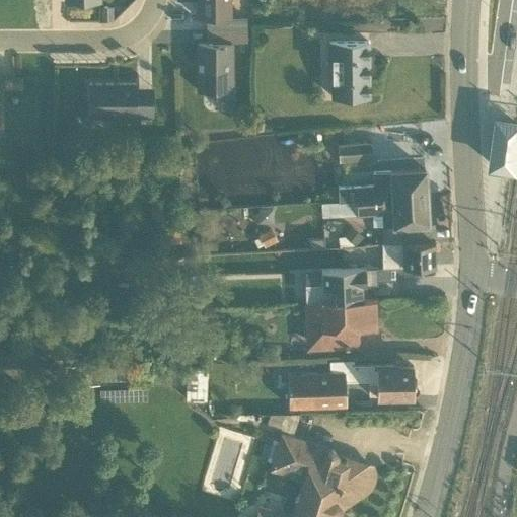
[(197,0),(198,20),(206,20),(206,31),(247,32),(247,19),(231,19),(230,0),(197,0)]
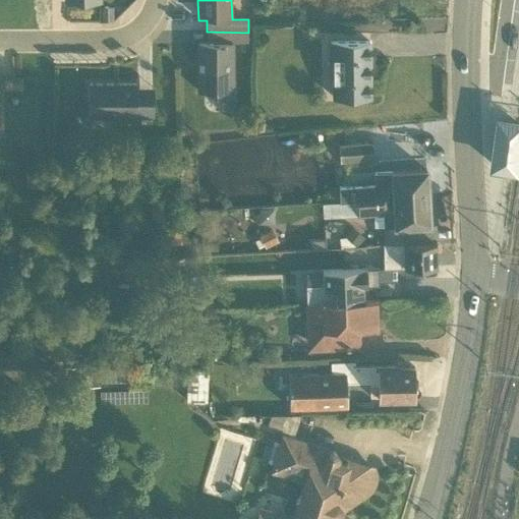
[(207,45),(199,45),(199,94),(235,94),(235,46),(248,46),(248,33),(207,32),(207,45)]
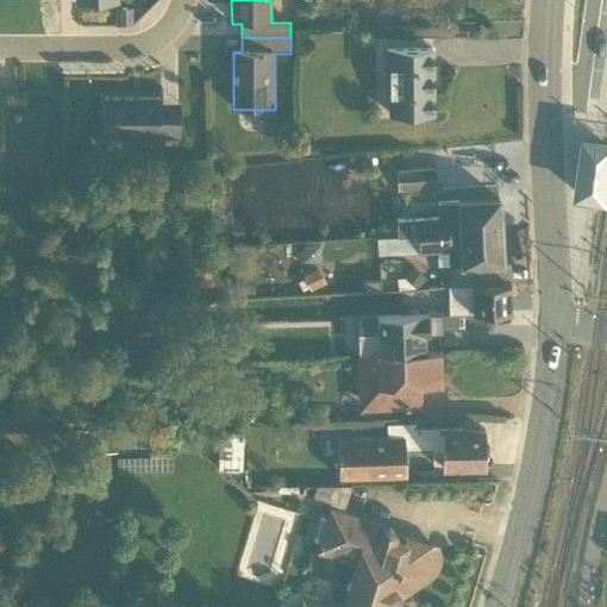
[(433,51),(386,51),(386,75),(376,75),(377,98),(388,98),(388,119),(433,119),(433,51)]
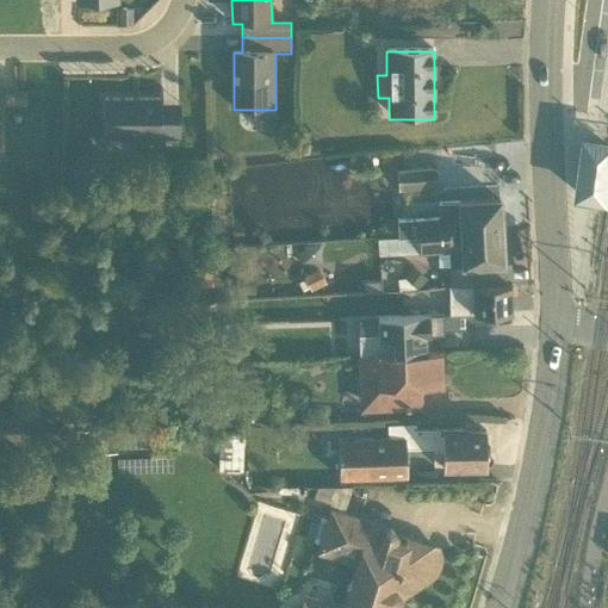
[(163,100),(104,100),(104,141),(166,141),(166,148),(181,148),(181,104),(163,104),(163,100)]
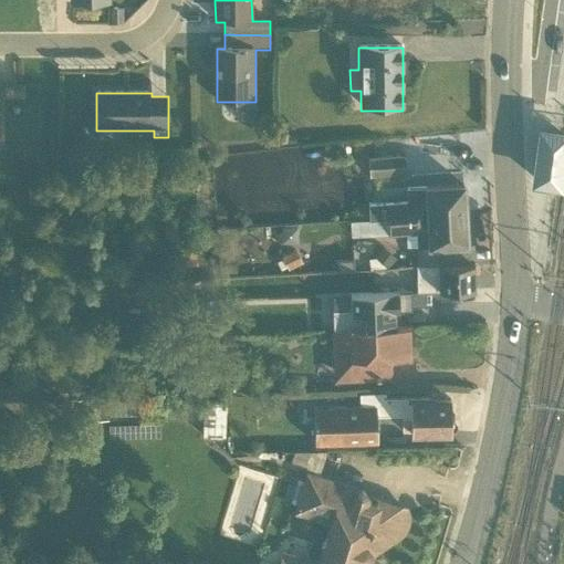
[(563,187),(563,138),(544,135),(544,136),(539,135),(536,144),(543,145),(538,183),(563,187)]
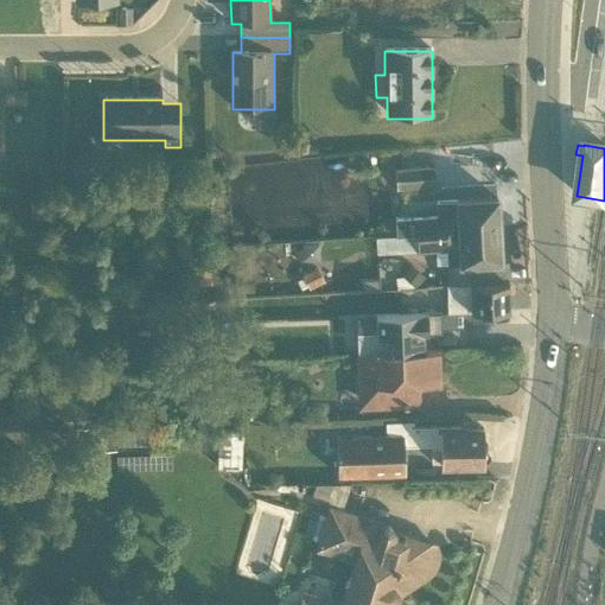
[(435,171),(396,173),(397,193),(413,192),(414,202),(433,201),(432,191),(437,191),(435,171)]
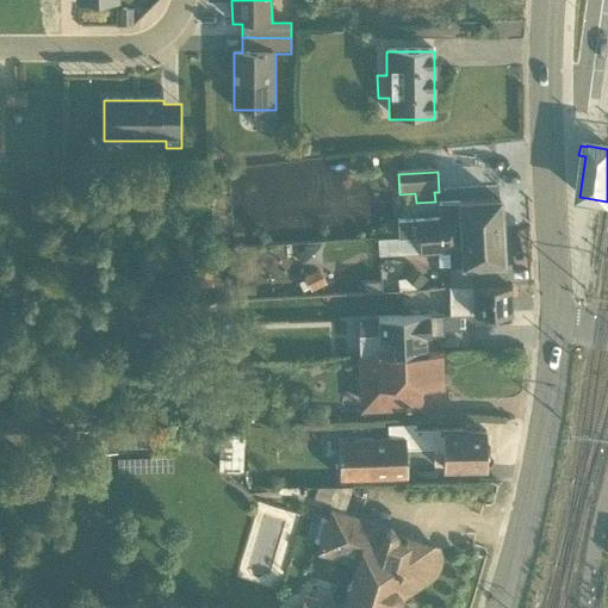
[(398,215),(399,240),(503,234),(501,202),(408,208),(408,215),(398,215)]
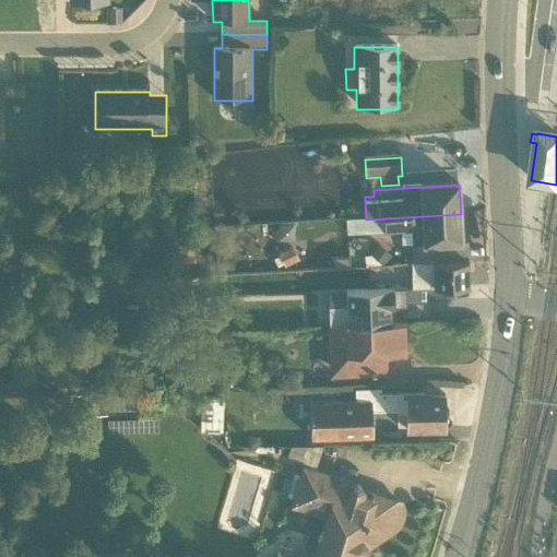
[(461,214),(366,220),(346,221),(347,237),(403,235),(404,248),(411,248),(412,264),(463,263),(461,214)]
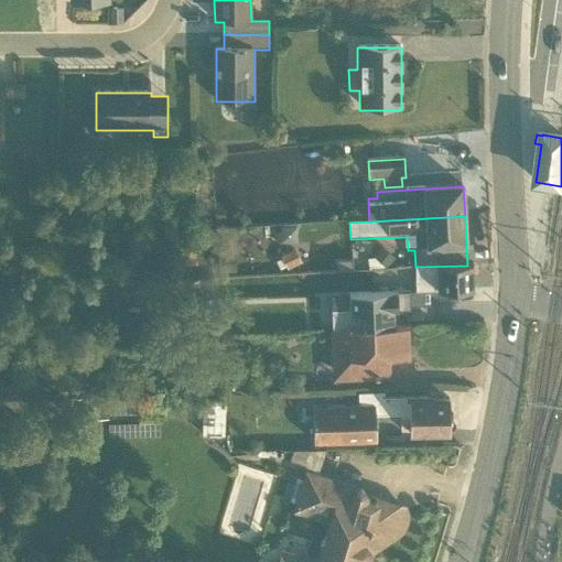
[(335,263),(335,273),(393,269),(392,256),(382,256),(382,242),(352,245),(353,262),(335,263)]
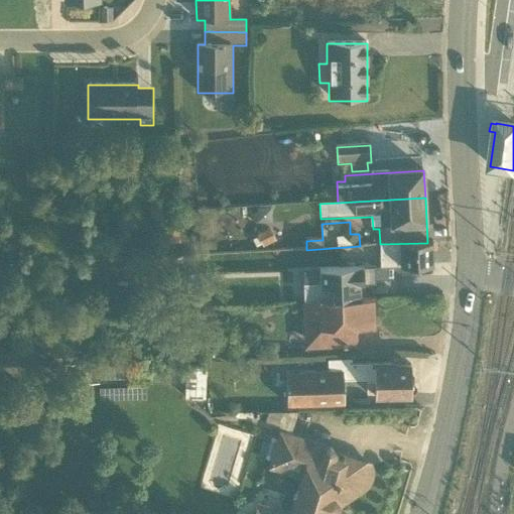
[(271,230),(257,237),(263,249),(277,242),(271,230)]
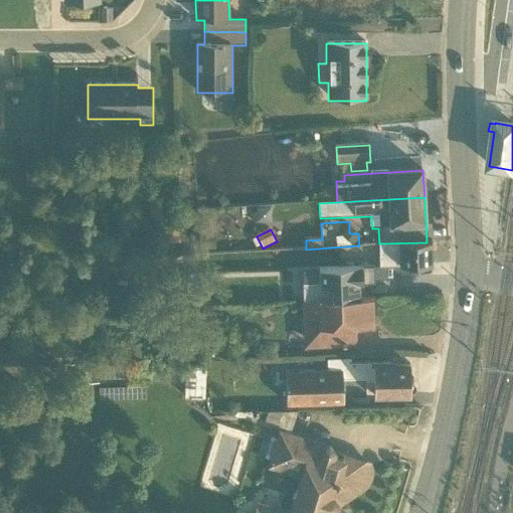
[(426,242),(379,243),(380,268),(434,266),(433,241),(426,242)]
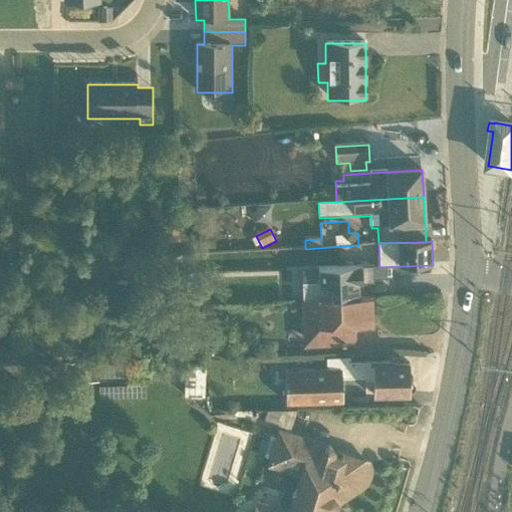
[(303,283),(303,301),(360,299),(359,285),(362,285),(361,268),(318,270),(318,282),(303,283)]
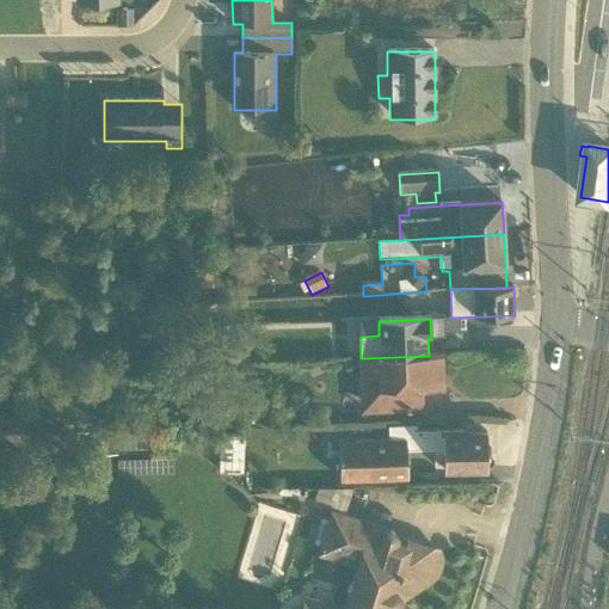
[(361,358),(360,358),(360,381),(357,383),(357,392),(361,393),(361,413),(423,411),(423,391),(424,391),(428,387),(428,383),(443,383),(442,356),(429,356),(361,358)]
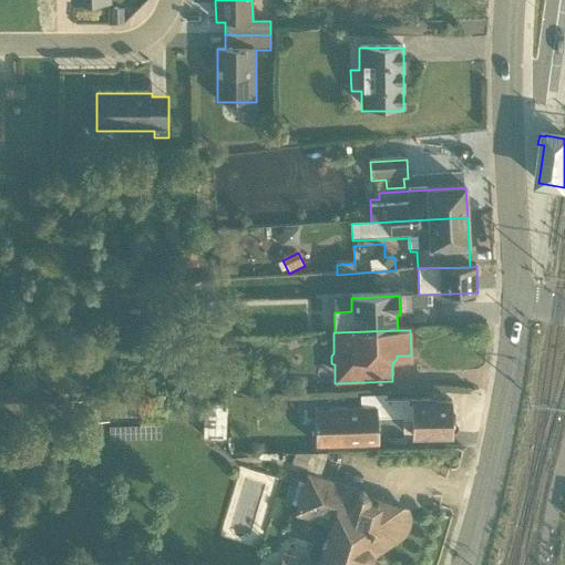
[(317,448),(378,447),(377,419),(403,419),(404,434),(413,434),(413,438),(454,437),(453,402),(432,402),(432,400),(388,401),(388,396),(361,397),(361,409),(316,410),(317,448)]
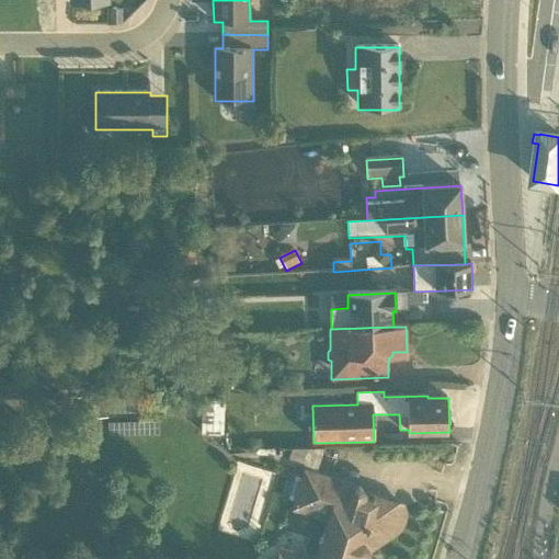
[(226,397),(206,395),(202,432),(223,434),(226,397)]
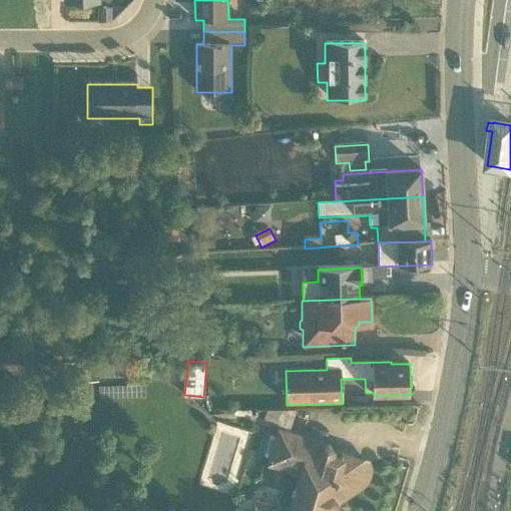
[(322,442),(279,429),(267,467),(299,477),(288,509),(259,501),(254,510),(332,510),(335,508),(336,505),(336,501),(346,496),(348,490),(356,489),(365,485),(369,480),(370,475),(370,467),(368,463),(343,455),(343,457),(335,455),(336,452),(336,450),(335,447),(331,444),(322,442)]
